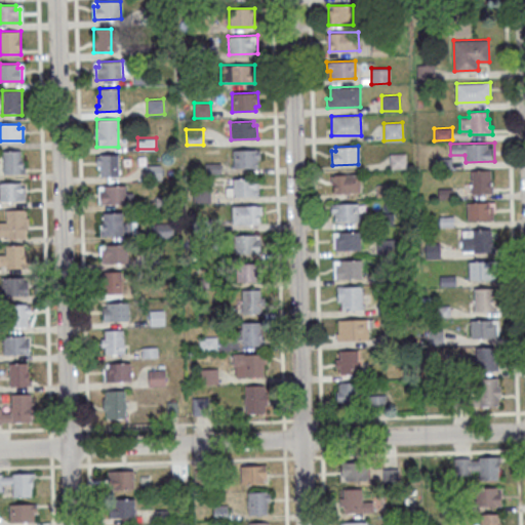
[(2,151),(3,173),(26,173),(26,167),(23,167),(23,158),(21,158),(21,150),(2,151)]
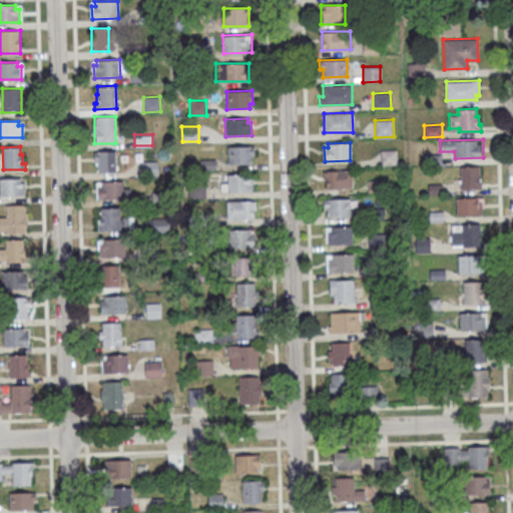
[(227,164),(227,147),(253,146),(253,159),(250,159),(250,163),(227,164)]
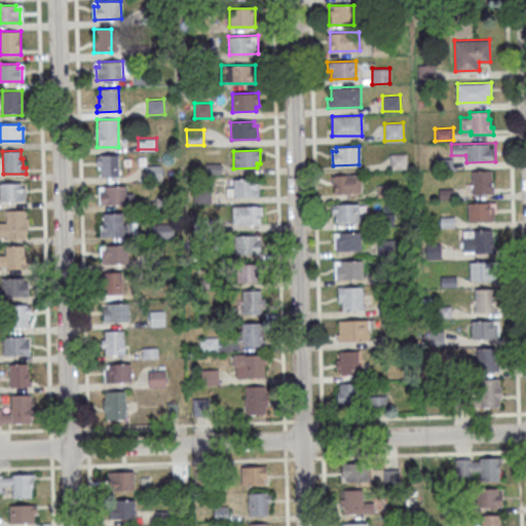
[(389,153),(407,153),(407,168),(389,168),(389,153)]
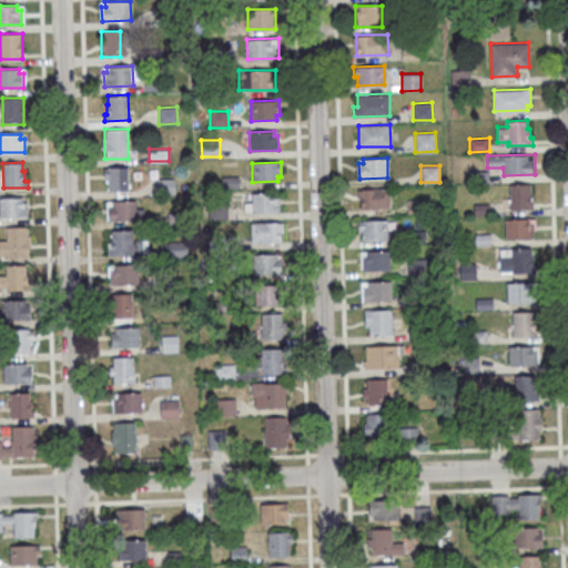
[(104,168),(105,191),(128,191),(128,168),(104,168)]
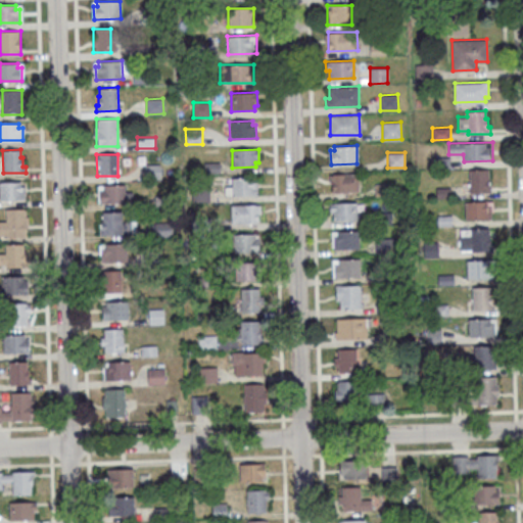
[(434,157),(450,157),(450,168),(434,168),(434,157)]
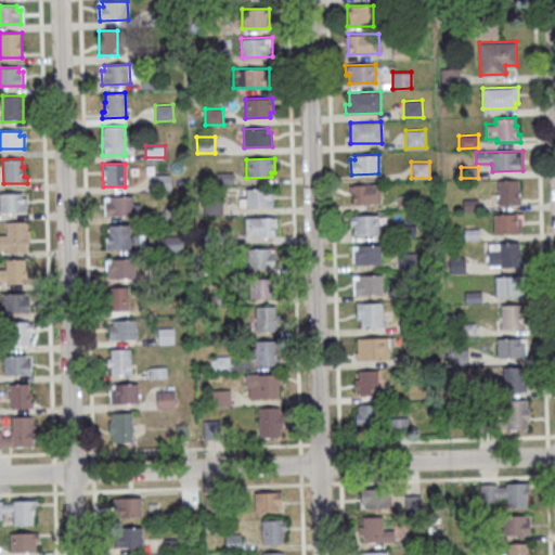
[(215,171),(234,171),(234,183),(215,183),(215,171)]
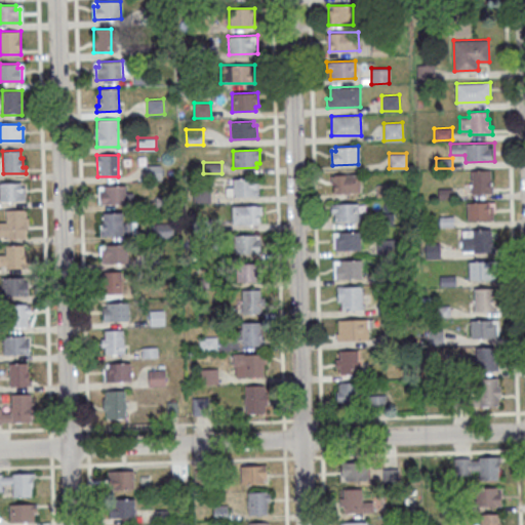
[(145,165),(161,164),(162,179),(145,180),(145,165)]
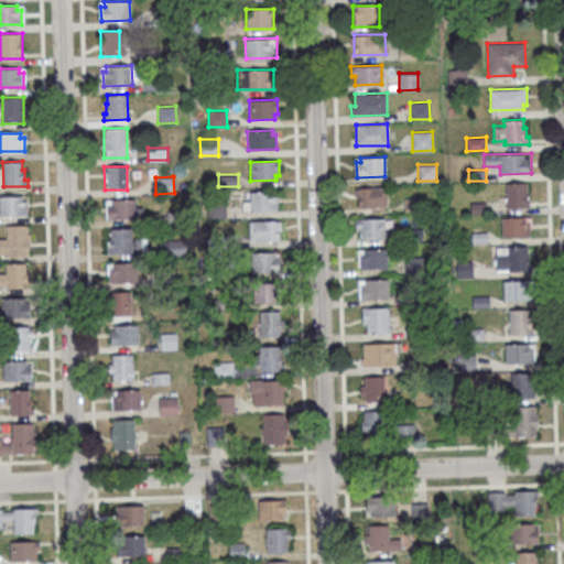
[(506,183),(527,183),(527,207),(507,207),(506,183)]
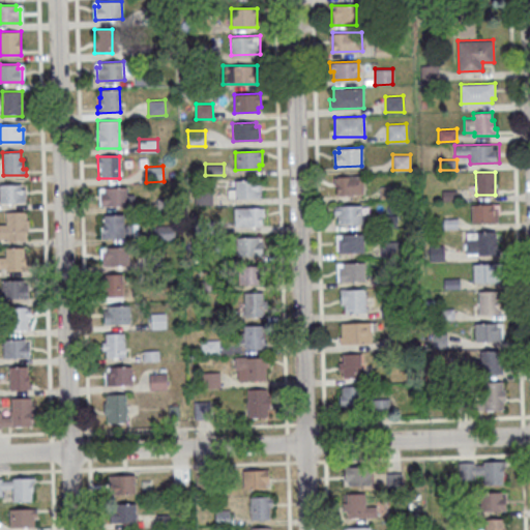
[(333,176),(364,175),(364,194),(337,195),(336,185),(334,186),(333,176)]
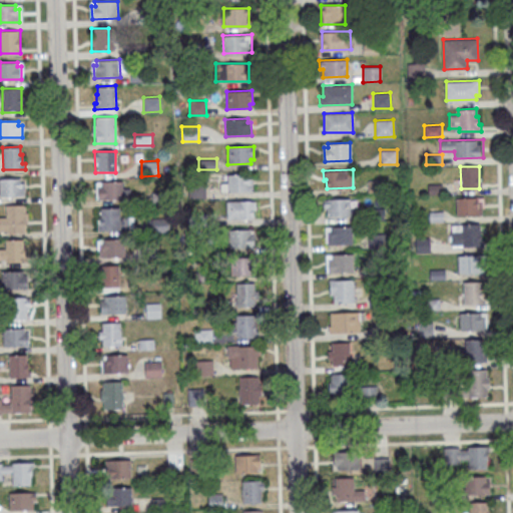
[(226,174),(227,192),(253,191),(252,178),(249,178),(249,173),(226,174)]
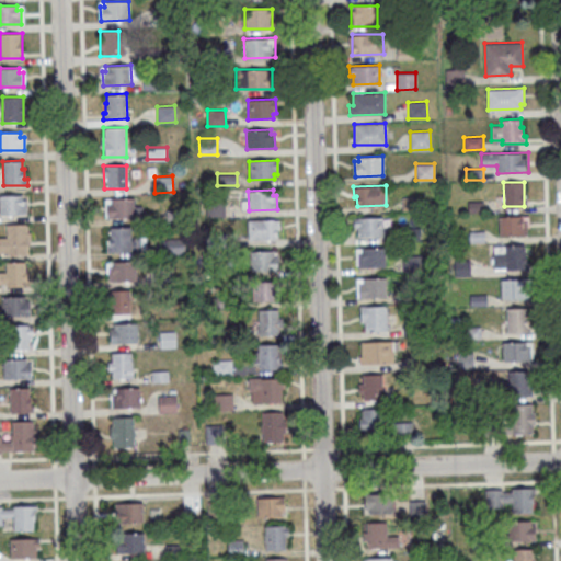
[(0,215),(27,214),(27,205),(25,205),(24,195),(0,195),(0,215)]
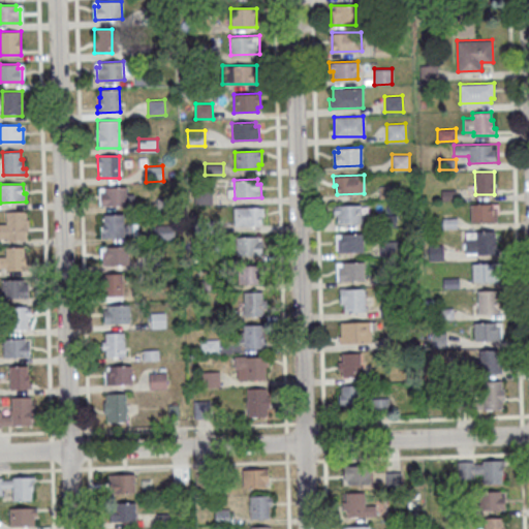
[(127,187),(128,205),(101,206),(100,192),(104,192),(103,188),(127,187)]
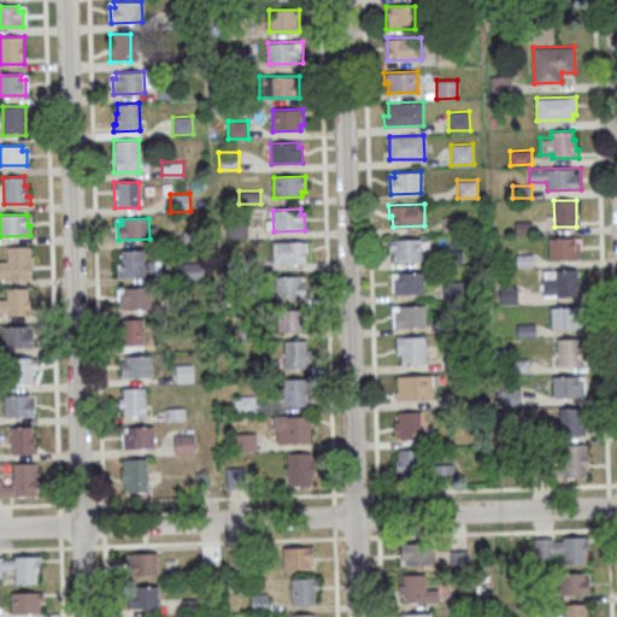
[(442,218),(462,218),(462,230),(442,230),(442,218)]
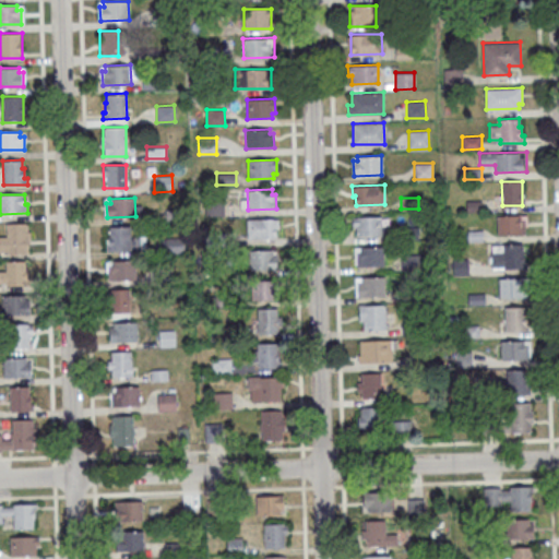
[(205,200),(224,200),(224,216),(205,216),(205,200)]
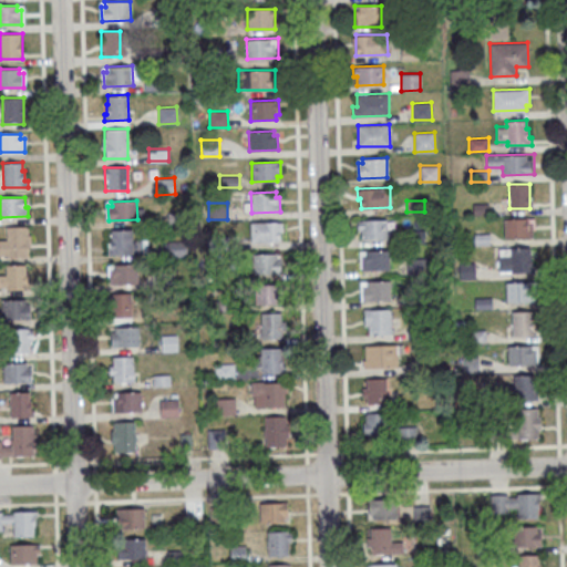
[(473,204),(490,203),(491,214),(473,215),(473,204)]
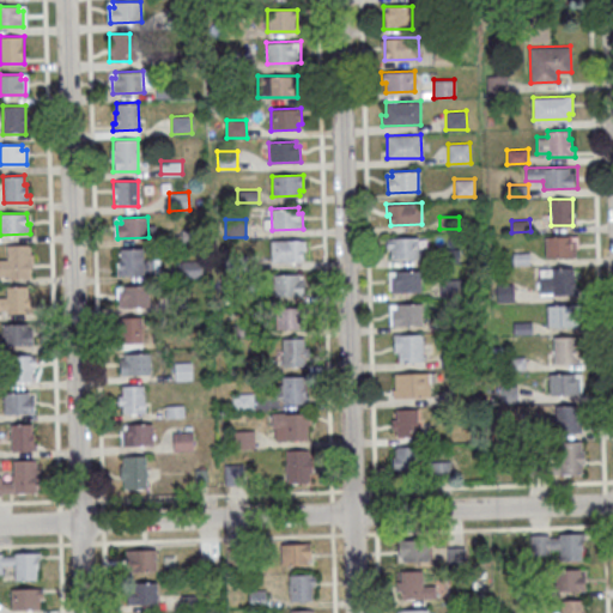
[(544,236),(578,235),(578,258),(545,258),(544,236)]
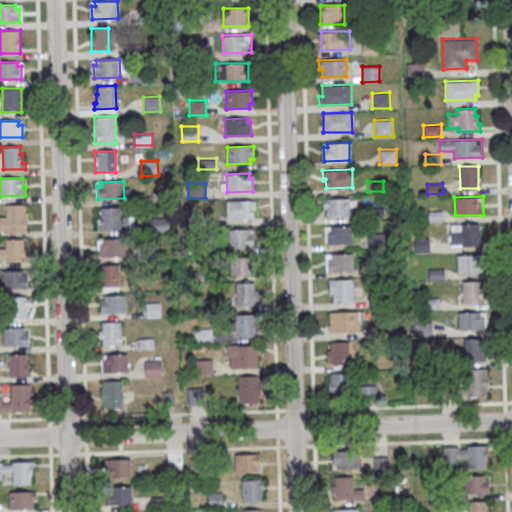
[(323,198),(349,198),(350,216),(326,216),(326,208),(323,208),(323,198)]
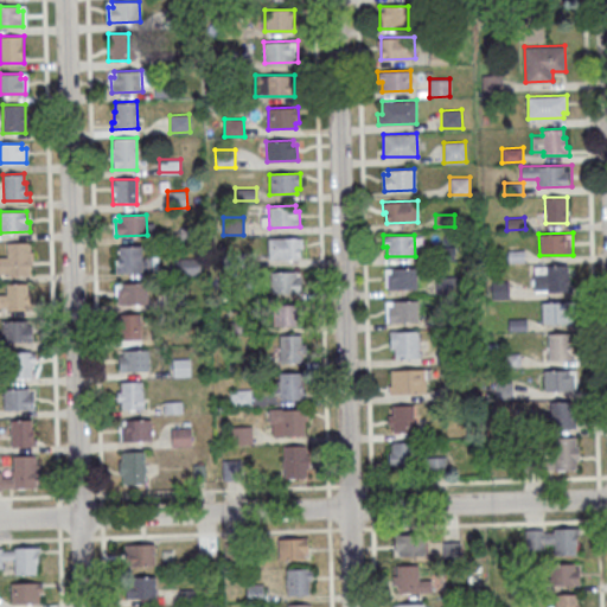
[(269,259),(268,238),(299,237),(300,253),(295,253),(296,257),(269,259)]
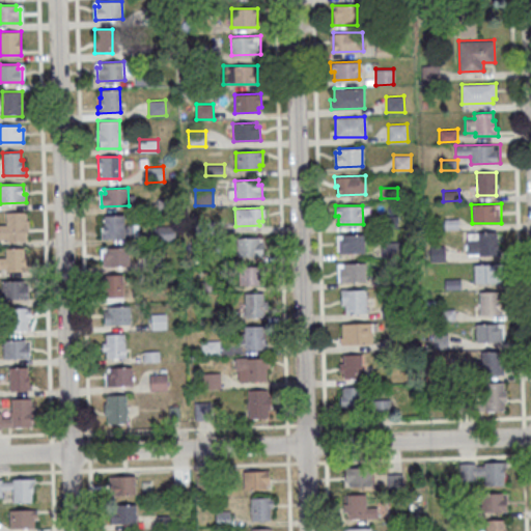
[(27,213),(7,213),(7,224),(0,224),(0,240),(27,240),(27,213)]
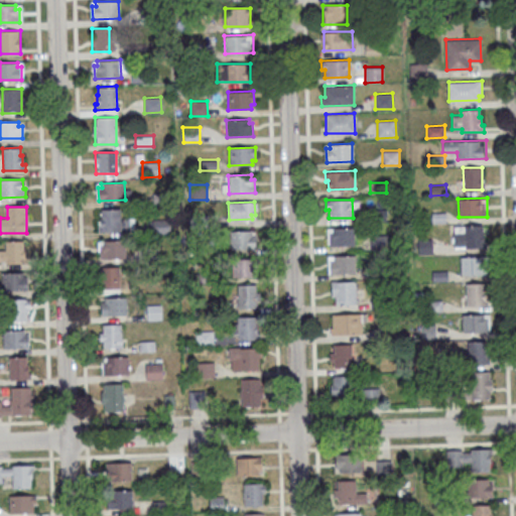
[(120,209),(121,232),(99,233),(99,226),(101,226),(101,218),(102,218),(102,210),(120,209)]
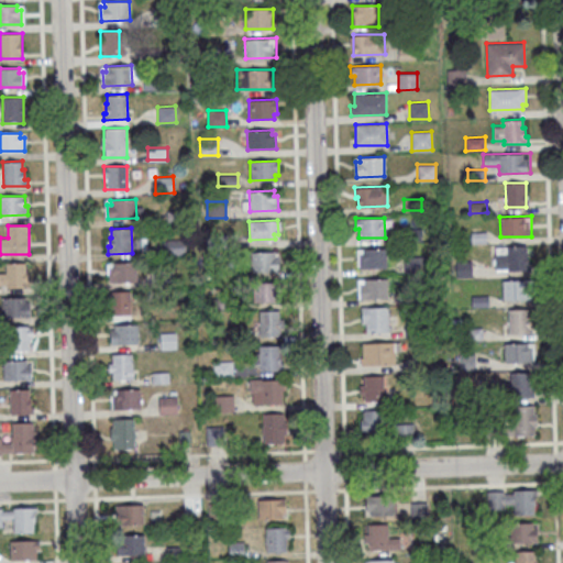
[(404,230),(421,229),(421,240),(404,241),(404,230)]
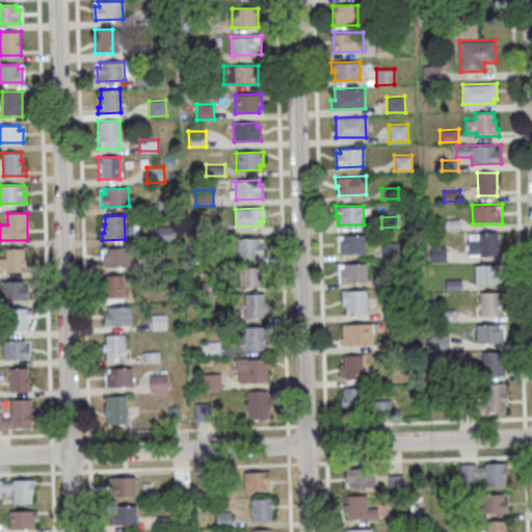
[(445,219),(461,218),(461,230),(445,230),(445,219)]
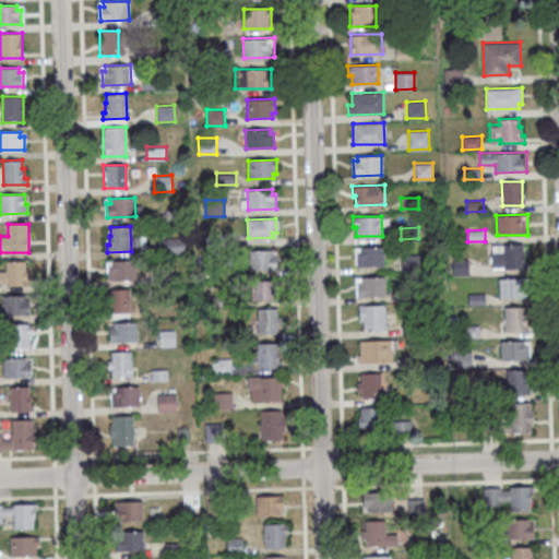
[(166,237),(183,237),(185,253),(166,253),(166,237)]
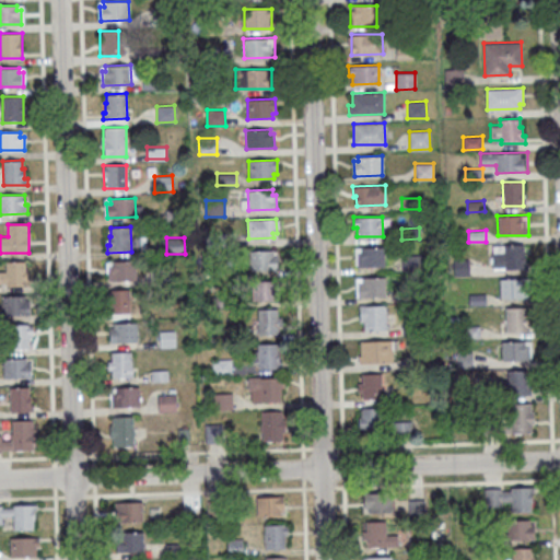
[(524,244),(524,268),(492,269),(492,245),(524,244)]
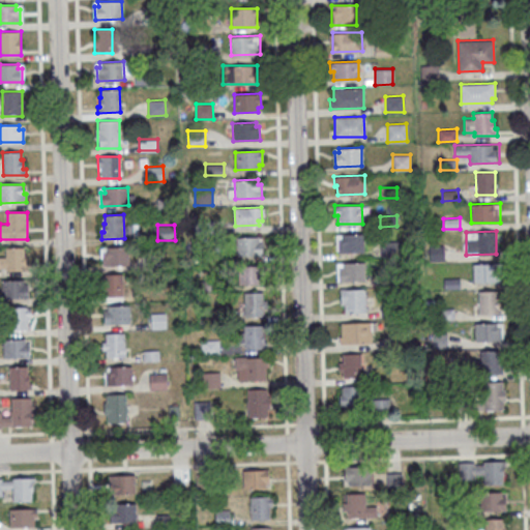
[(364,233),(365,251),(336,253),(335,234),(364,233)]
